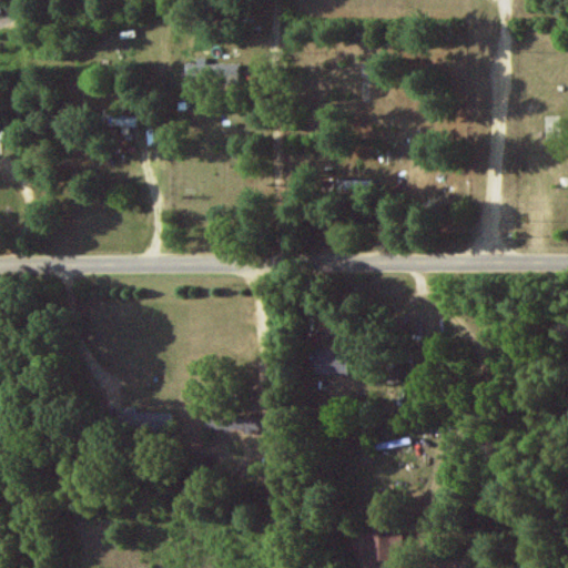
[(317,375),(348,375),(350,351),(317,351),(317,375)]
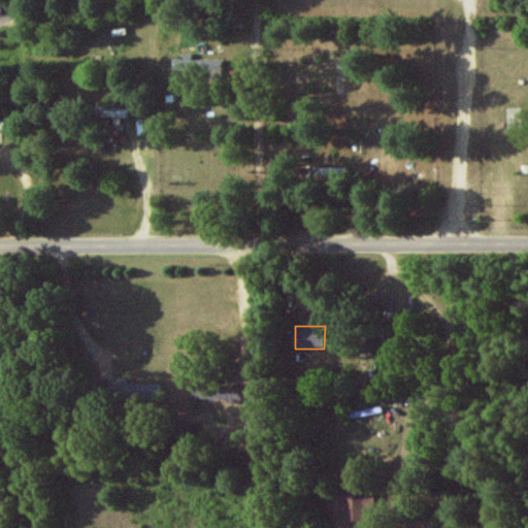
[(159,400),(159,385),(126,384),(126,378),(114,378),(114,399),(159,400)]
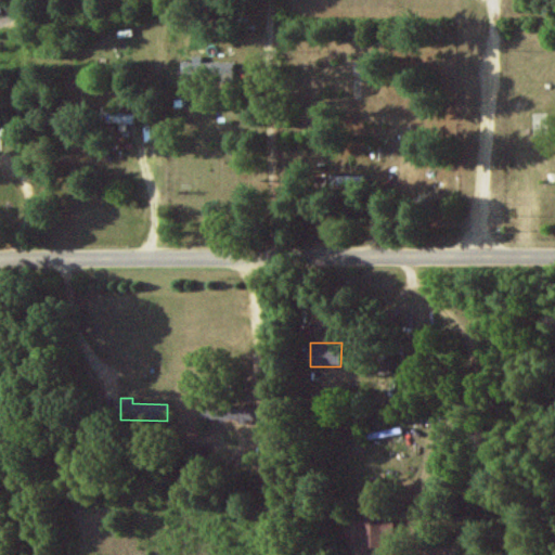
[(255,407),(202,404),(201,420),(255,422),(255,407)]
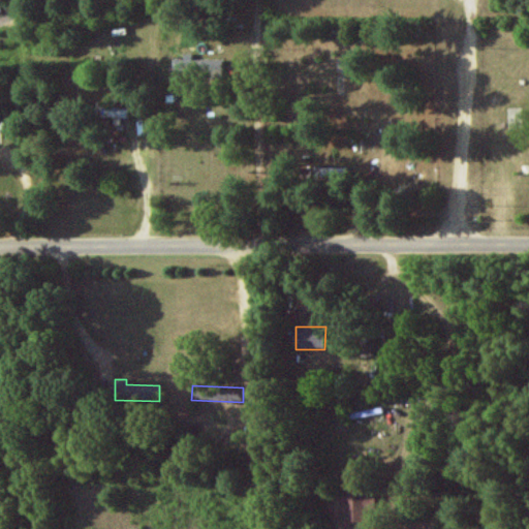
[(343,522),(365,522),(366,493),(344,492),(343,522)]
